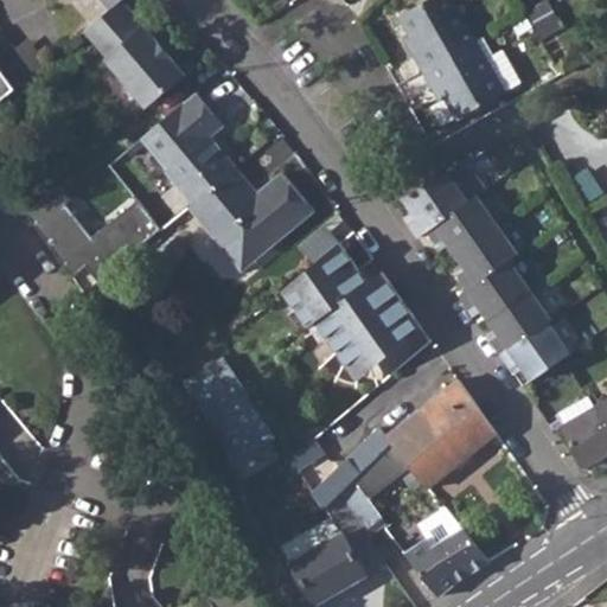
[(186,77),(122,0),(119,0),(109,8),(93,21),(114,50),(107,56),(104,58),(146,109),(186,77)]
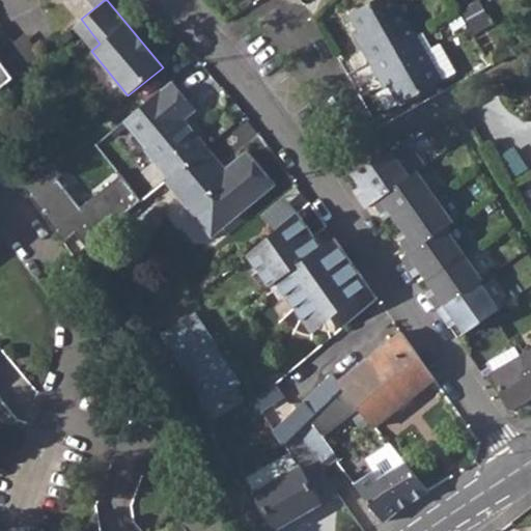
[(417,35),(396,0),(373,0),(348,15),(360,32),(365,43),(360,46),(370,62),(417,35)]
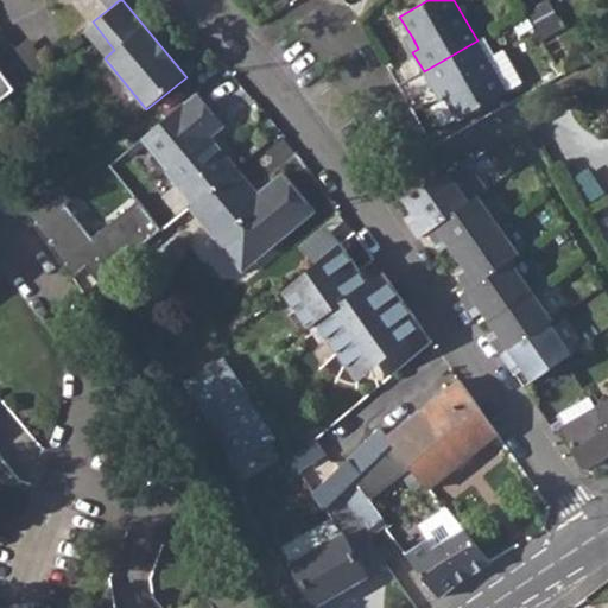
[(114,50),(93,21),(83,30),(107,56),(114,50)]
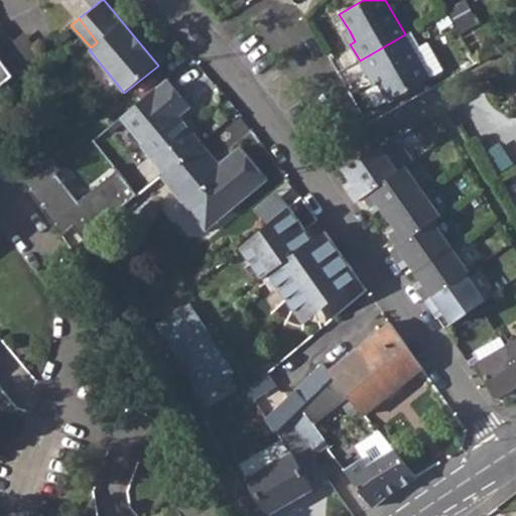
[(345,34),(350,44),(355,41),(350,31),(345,34)]
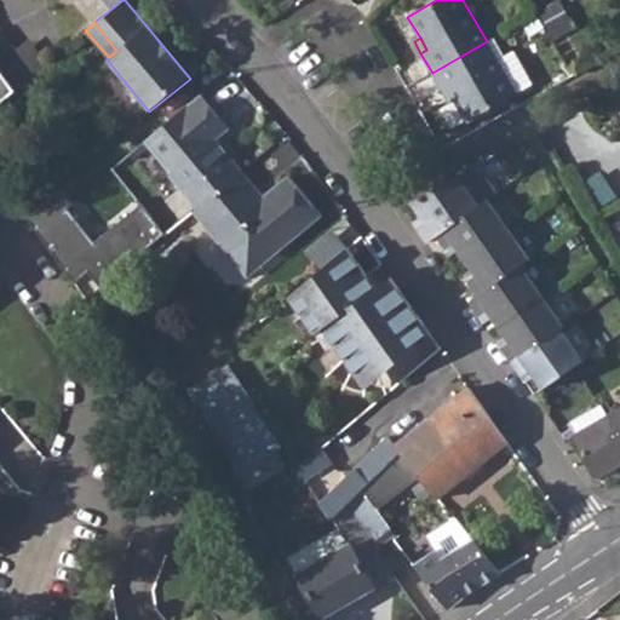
[(516,93),(487,41),(432,73),(443,92),(448,89),(455,101),(466,121),(516,93)]
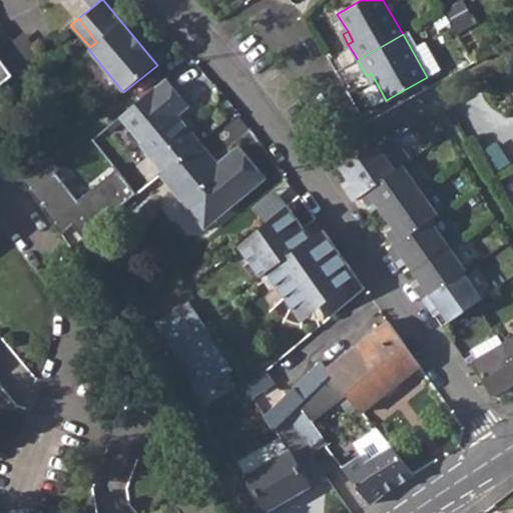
[(0,57),(0,78),(10,71),(0,57)]
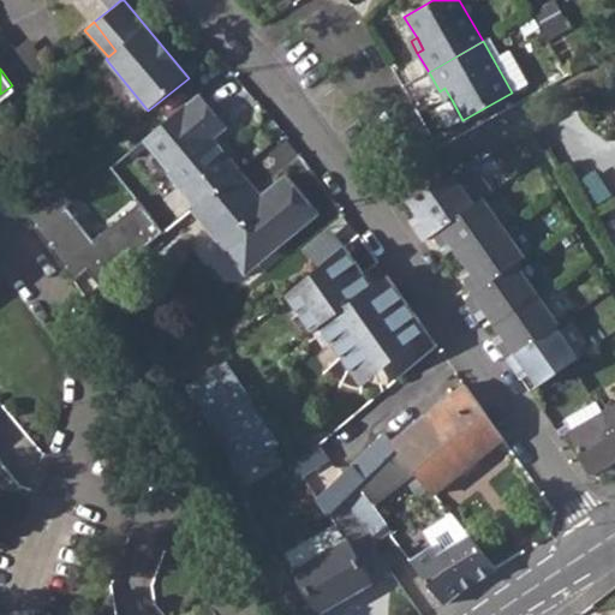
[(440,91),(446,102),(452,100),(445,88),(440,91)]
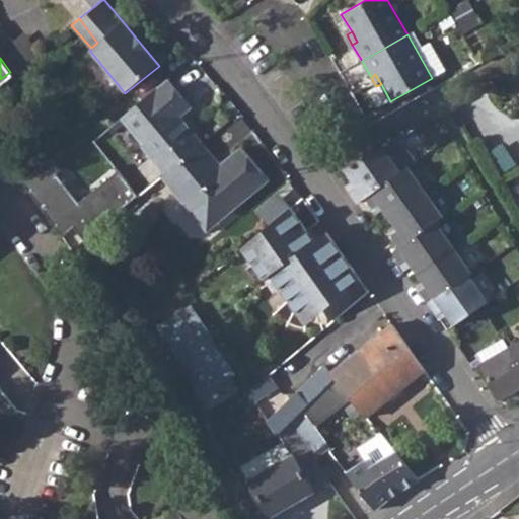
[(141,146),(163,173),(183,157),(201,143),(178,116),(191,105),(168,79),(156,90),(154,87),(121,117),(143,144),(141,146)]
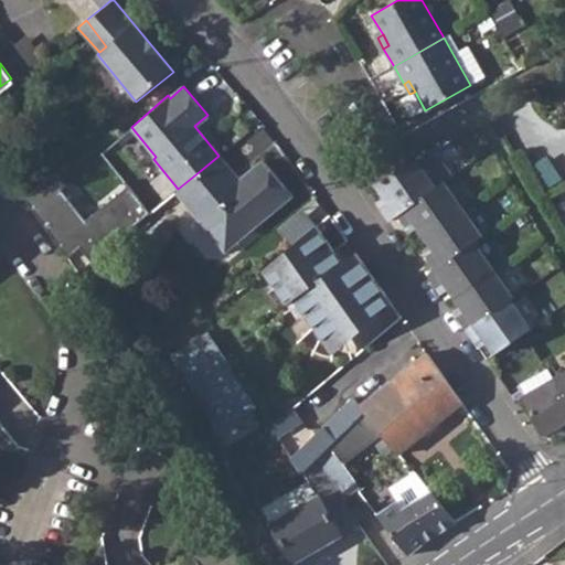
[(396,214),(435,187),(443,181),(451,174),(434,150),(374,184),(386,202),(379,206),(388,220),(396,214)]
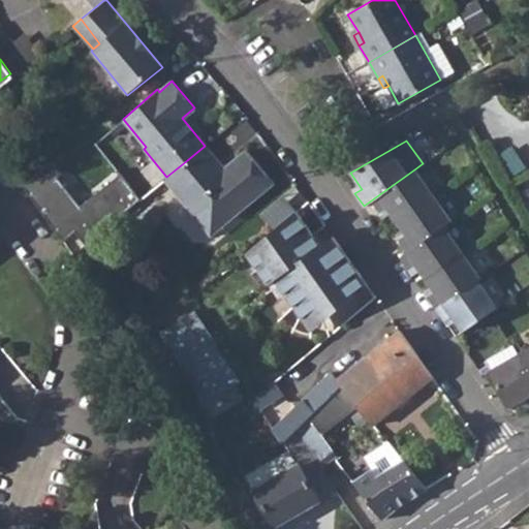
[(163,180),(205,230),(227,213),(231,210),(235,215),(274,185),(245,149),(222,167),(215,174),(210,166),(213,156),(205,146),(187,160),(166,177),(163,180)]
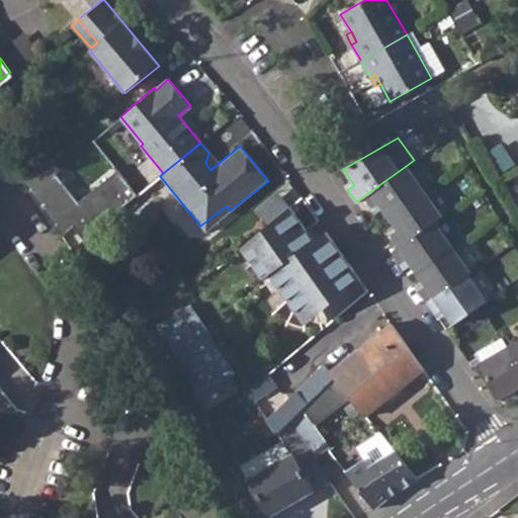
[(218,164),(208,153),(205,163),(210,170),(218,164)]
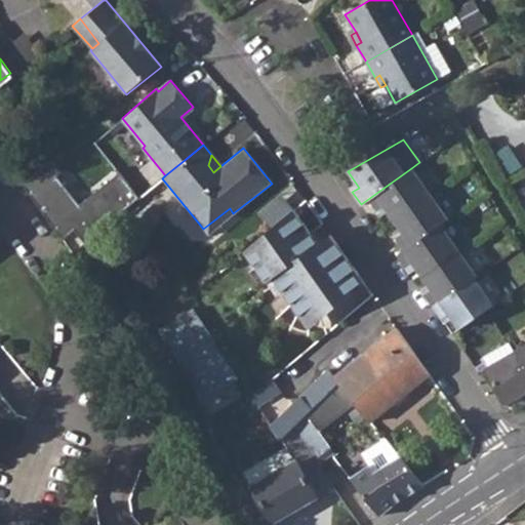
[(64,237),(75,227),(86,240),(94,233),(138,197),(119,172),(80,203),(58,175),(62,172),(50,157),(21,180),(64,237)]
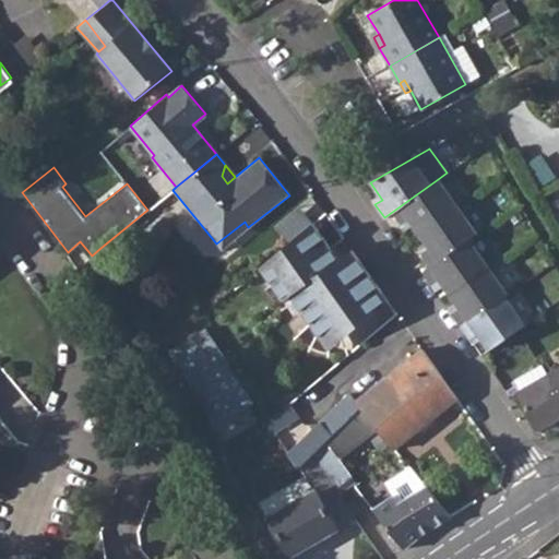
[(458,206),(438,179),(430,185),(392,212),(402,225),(409,219),(418,234),(458,206)]
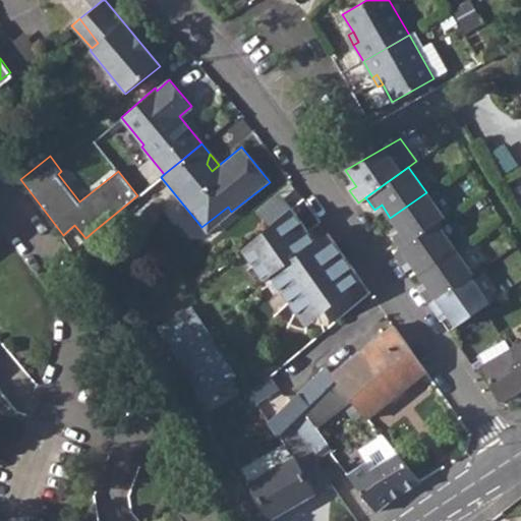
[(437,223),(445,218),(426,192),(390,218),(400,231),(392,236),(401,248),(437,223)]
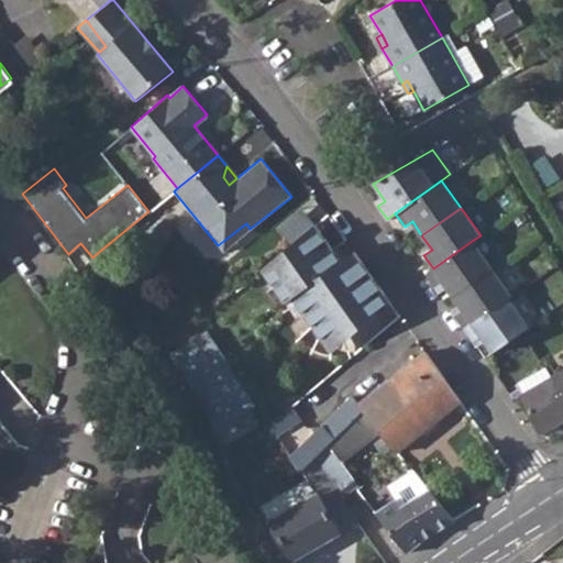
[(218,245),(223,251),(246,232),(250,229),(246,223),(242,227),(218,245)]
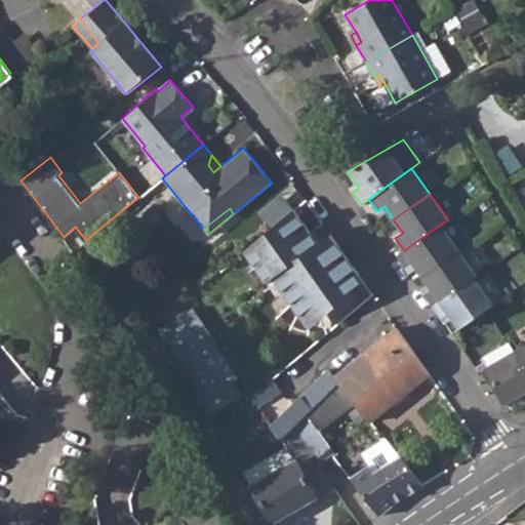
[(328,309),(363,280),(336,244),(330,234),(318,243),(293,208),(243,250),(265,281),(272,276),(294,308),(301,313),(315,314),(328,309)]
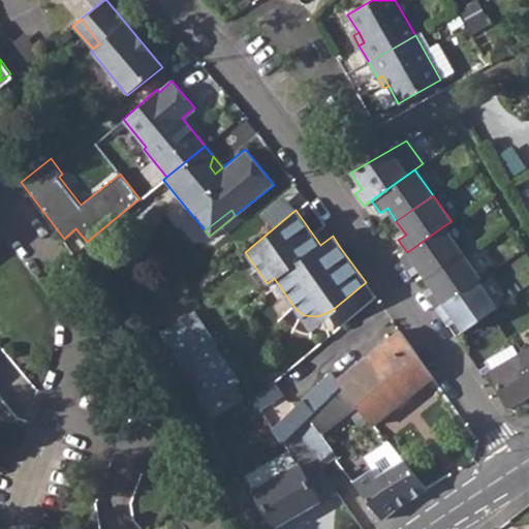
[(416,266),(426,279),(462,253),(443,226),(407,252),(399,257),(408,271),(416,266)]
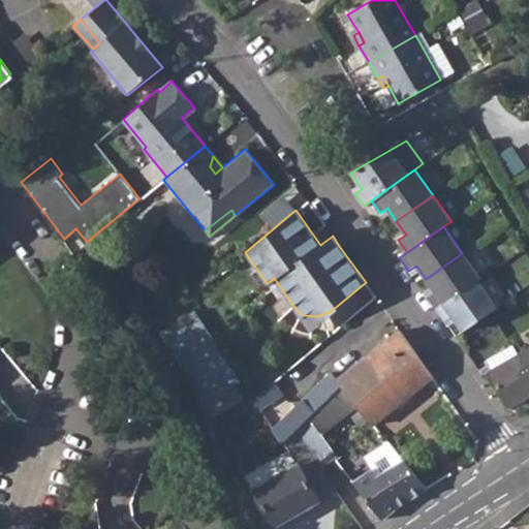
[(87,242),(73,251),(83,266),(105,247),(95,235),(87,242)]
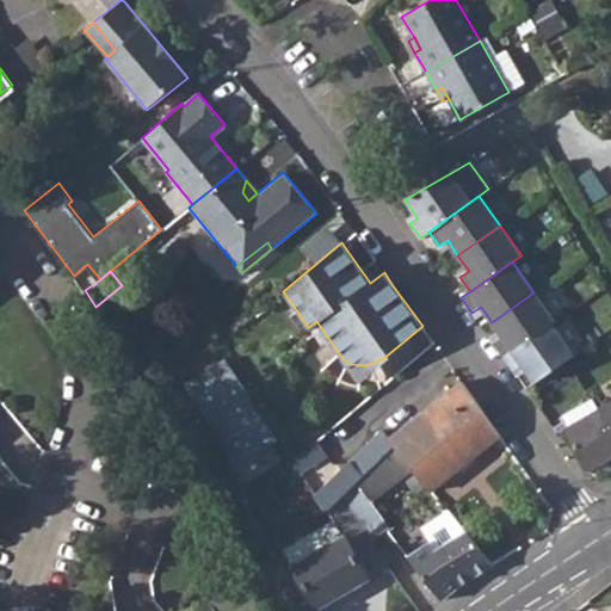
[(551,323),(554,321),(534,292),(492,322),(501,337),(493,343),(503,357),(551,323)]
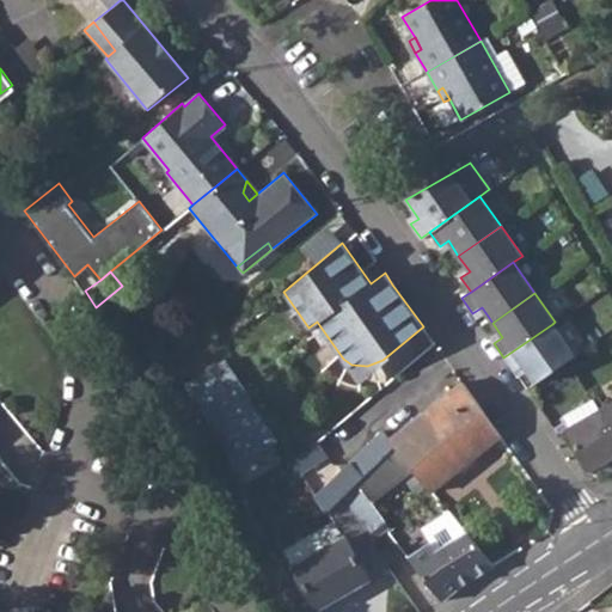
[(536,384),(575,355),(552,324),(503,357),(514,372),(522,366),(536,384)]
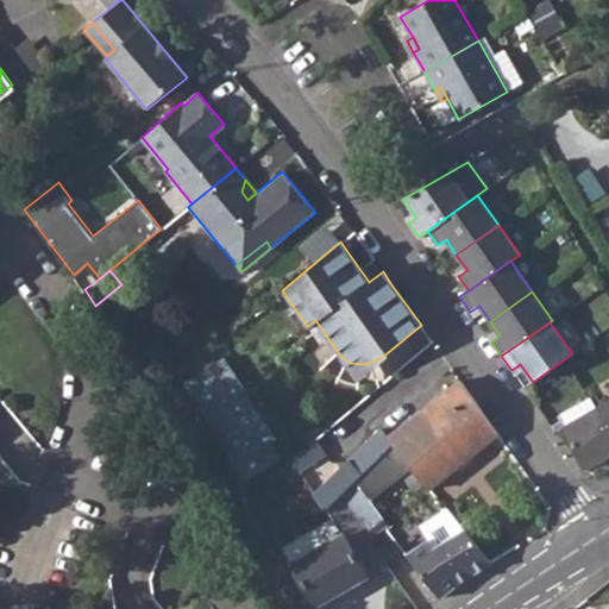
[(228,353),(186,380),(246,478),(289,452),(228,353)]
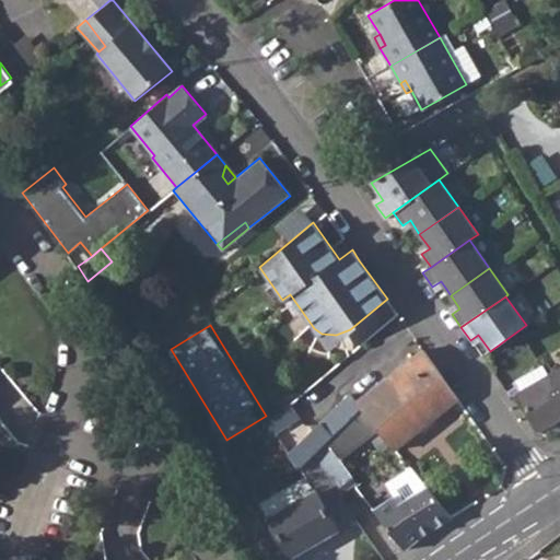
[(422,349),(389,375),(427,423),(456,400),(422,349)]
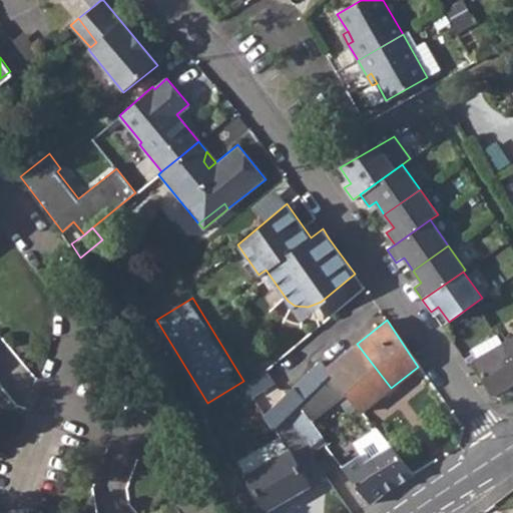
[(472,350),(477,358),(502,344),(497,335),(472,350)]
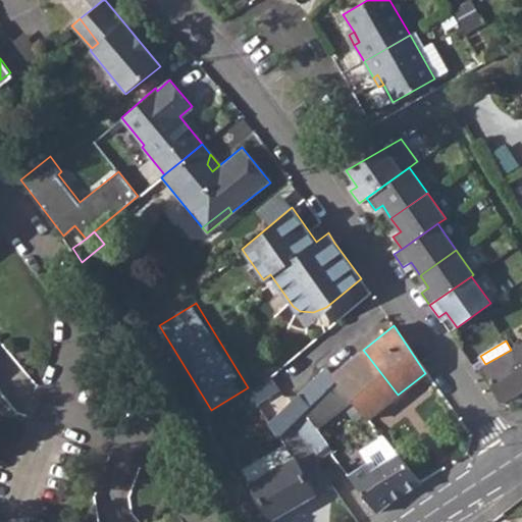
[(521,343),(511,350),(521,367),(521,343)]
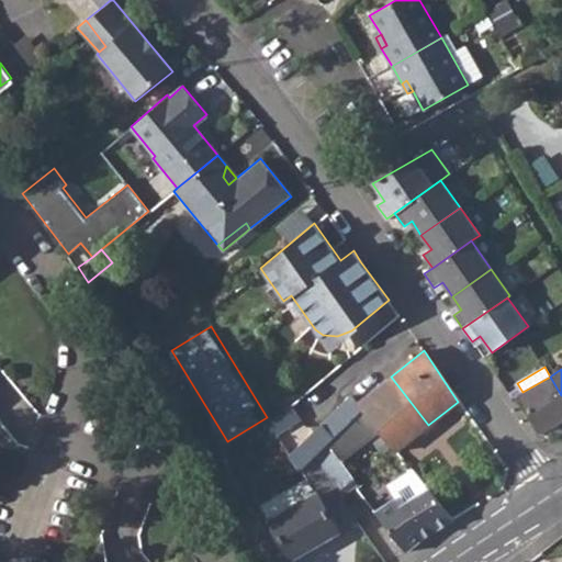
[(289,454),(299,471),(303,468),(318,452),(319,451),(328,442),(362,408),(396,449),(428,425),(391,377),(358,401),(351,394),(289,454)]
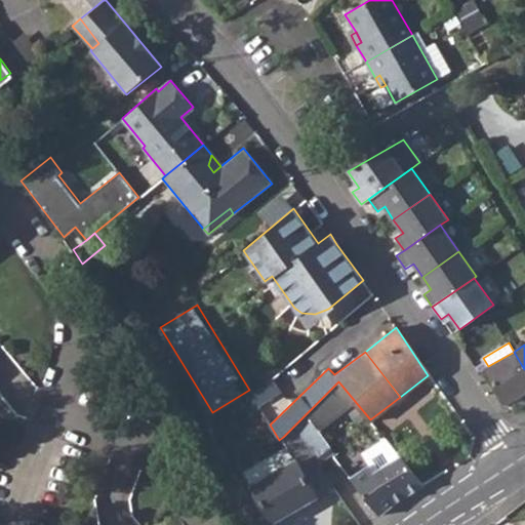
[(524,369),(514,352),(488,366),(485,368),(505,404),(522,395),(524,400),(524,369)]
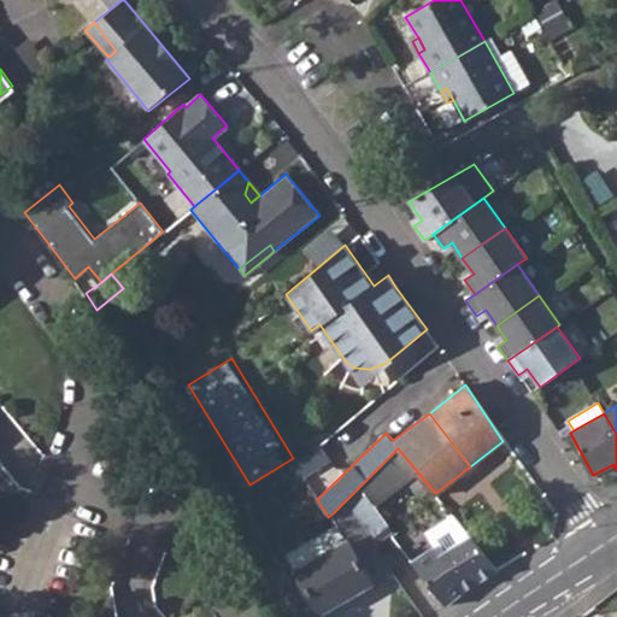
[(393,527),(374,503),(407,476),(397,460),(360,486),(351,495),(380,538),(393,527)]
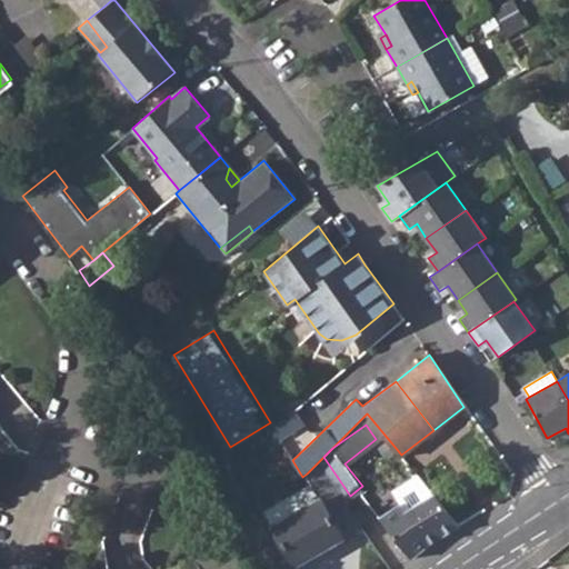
[(322,458),(346,499),(350,496),(323,457),(322,458)]
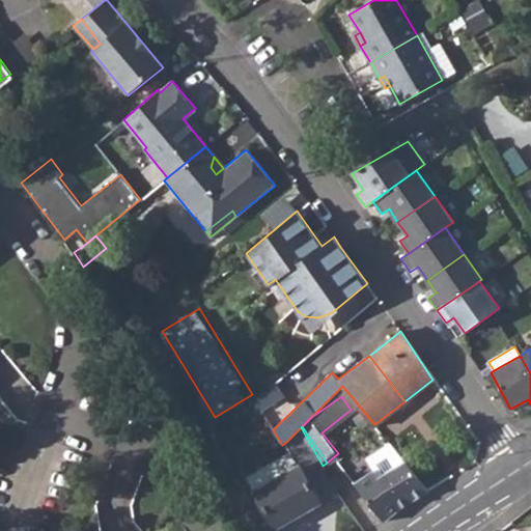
[(286,442),(290,450),(299,464),(253,490),(276,528),(338,493),(323,466),(301,427),(286,442)]
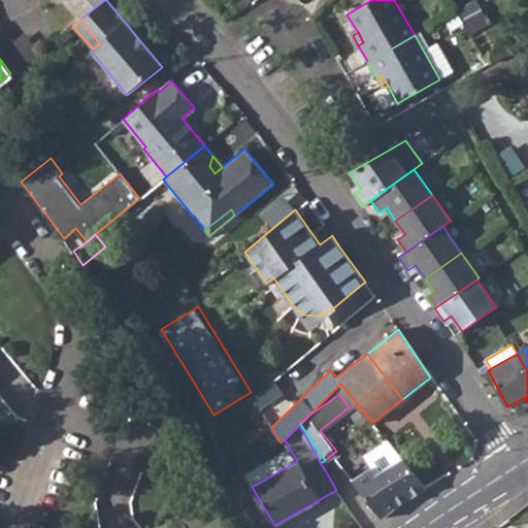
[(378,474),(403,457),(402,457),(387,437),(364,452),(373,466),(378,474)]
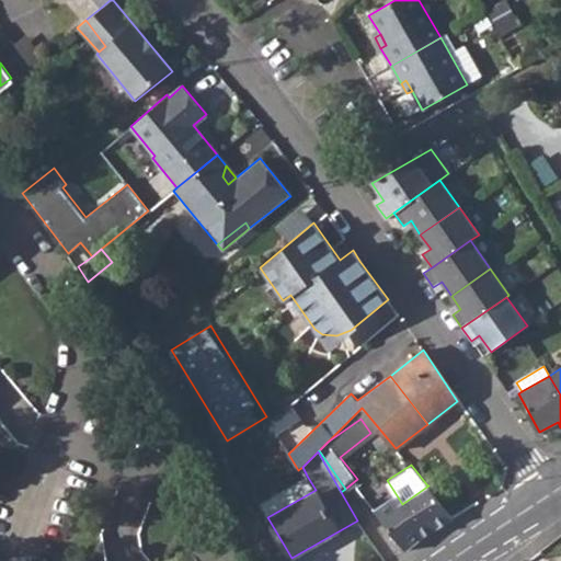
[(260,504),(267,517),(316,490),(307,476),(260,504)]
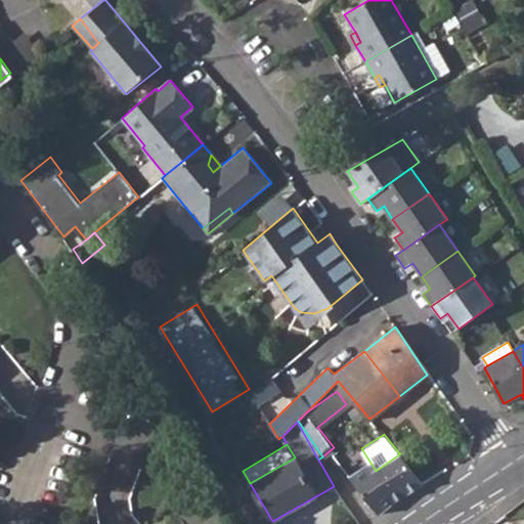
[(350,477),(378,514),(396,499),(422,484),(400,453),(376,471),(370,463),(350,477)]
